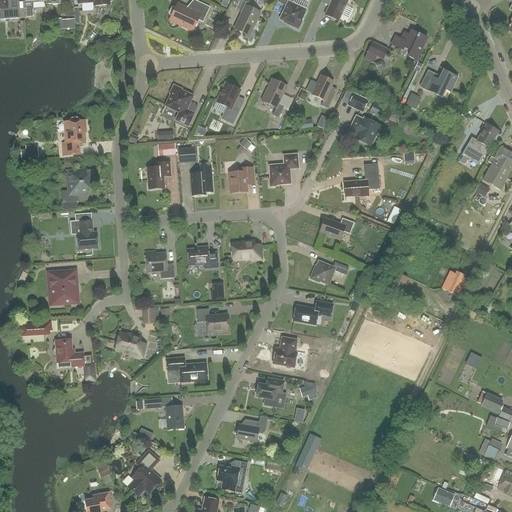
[(0,0),(0,12),(0,20),(20,19),(18,0),(0,0)]
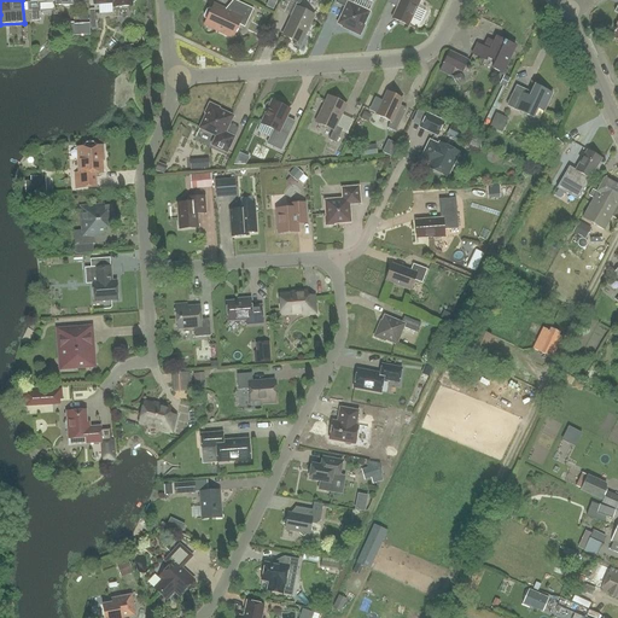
[(75,5),(75,0),(36,0),(36,1),(29,3),(29,11),(30,11),(31,21),(40,21),(39,12),(56,11),(56,6),(62,6),(75,5)]
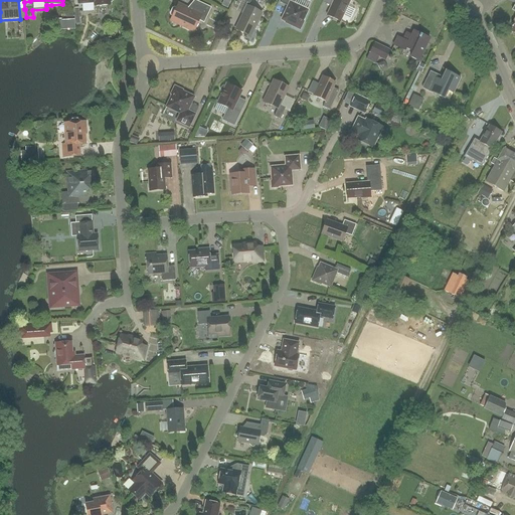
[(173,8),(170,13),(171,15),(173,16),(171,20),(194,31),(199,20),(204,23),(211,7),(195,0),(194,0),(190,10),(178,4),(177,8),(175,7),(173,8)]
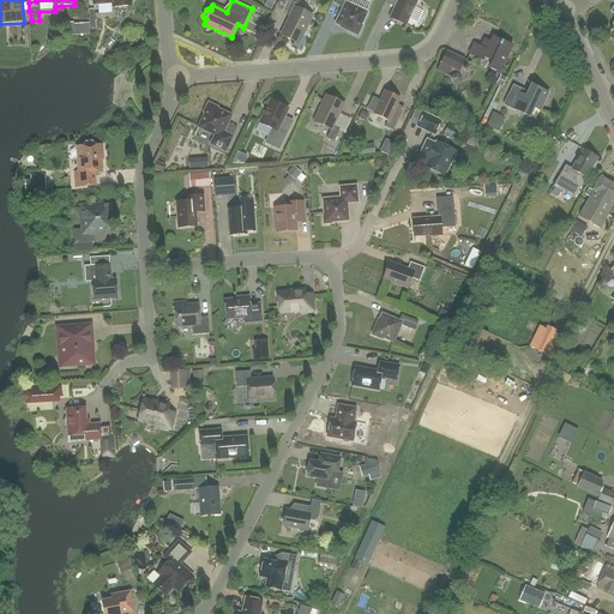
[(336,0),(335,4),(343,7),(336,24),(349,30),(348,31),(357,35),(362,25),(361,25),(367,12),(351,5),(353,0),(336,0)]
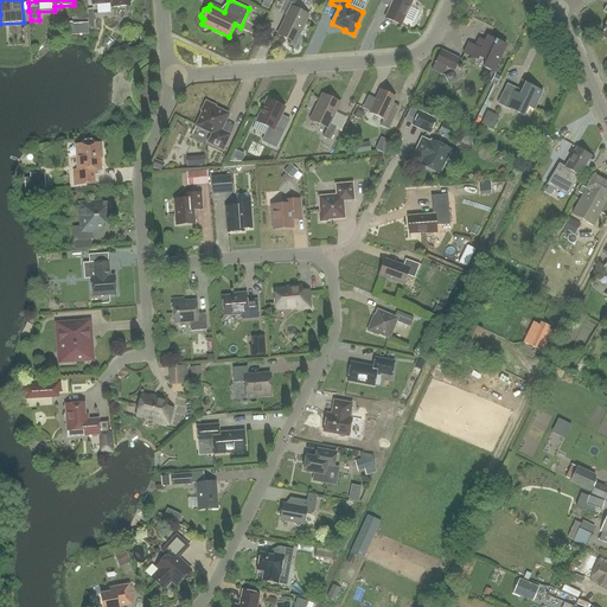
[(393,0),(385,18),(402,25),(413,1),(411,0),(393,0)]
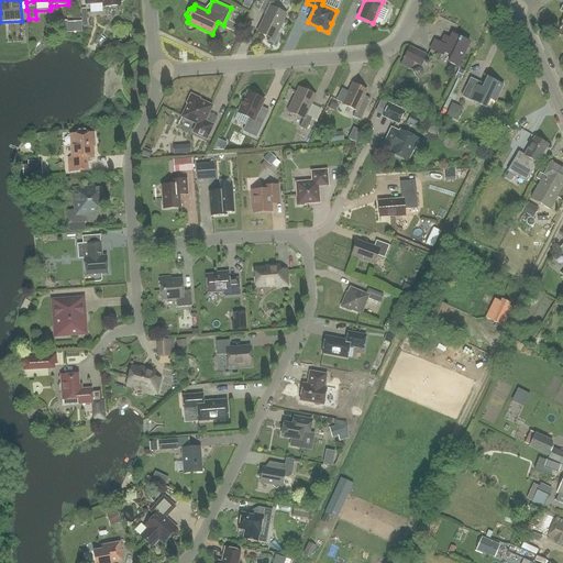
[(274,40),(286,14),(271,7),(257,32),(274,40)]
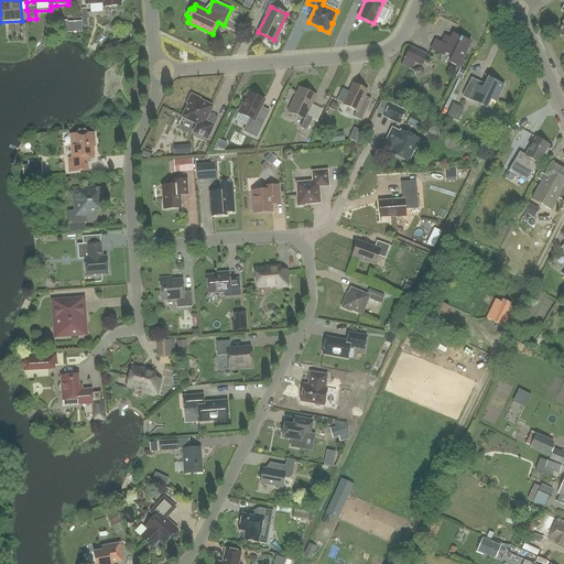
[(458,66),(470,42),(453,33),(451,39),(445,36),(442,43),(435,40),(432,49),(452,58),(449,63),(458,66)]
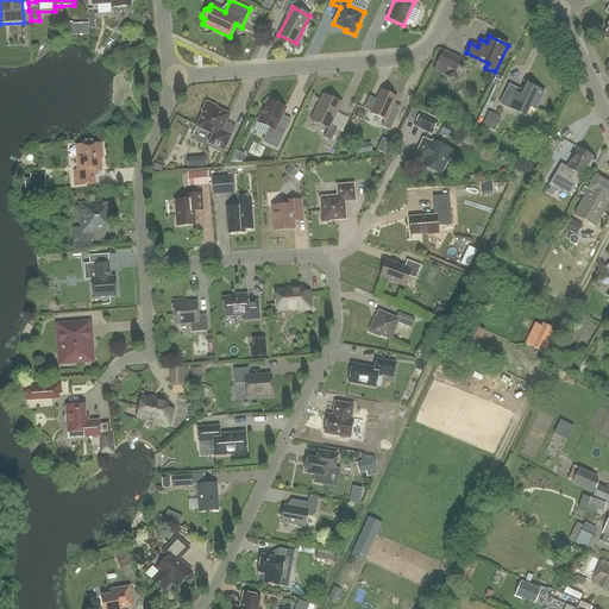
[(462,60),(443,50),(433,70),(444,76),(447,69),(456,73),(462,60)]
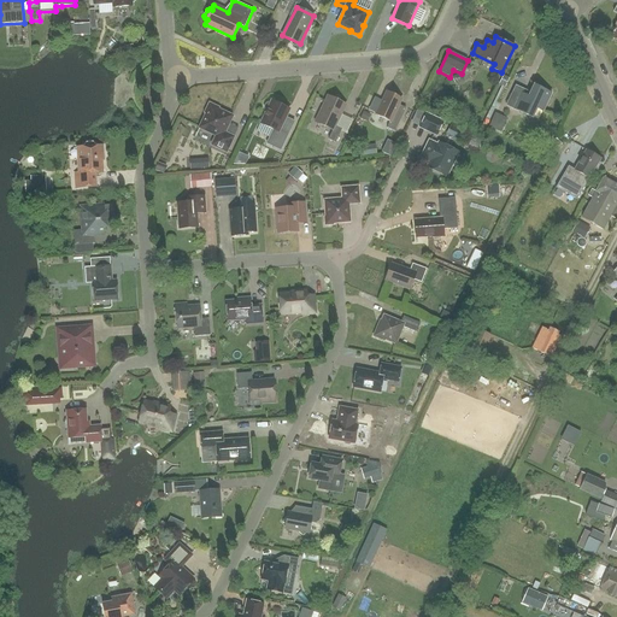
[(505,76),(494,98),(500,101),(511,80),(505,76)]
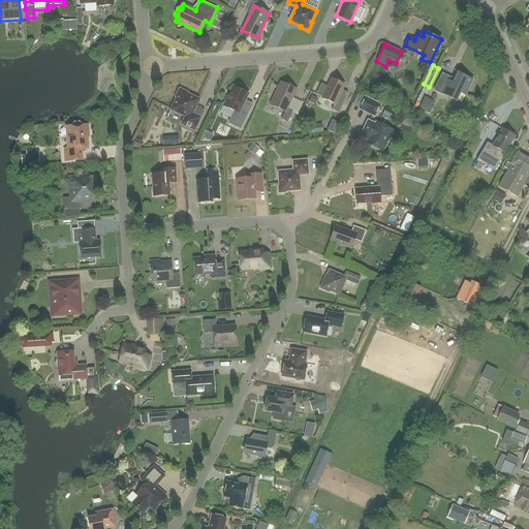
[(441,76),(434,91),(445,96),(445,95),(457,100),(460,93),(466,95),(473,80),(458,72),(453,83),(441,76)]
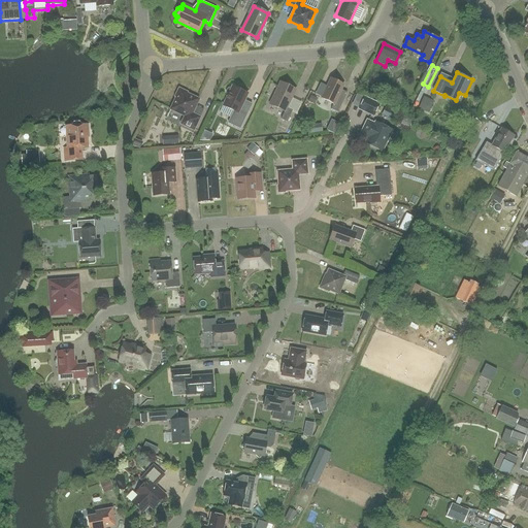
[(322,97),(322,98),(334,104),(331,109),(338,112),(348,93),(341,90),(343,85),(331,78),(328,87),(321,83),(316,94),(322,97)]
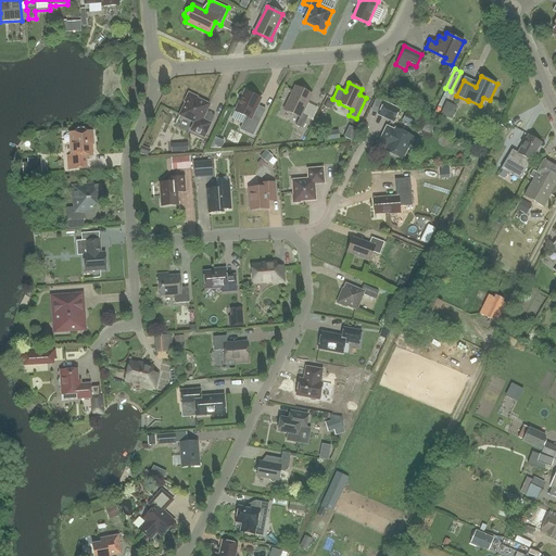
[(295,87),(285,110),(300,117),(297,126),(302,128),(308,116),(302,114),(312,95),(295,87)]
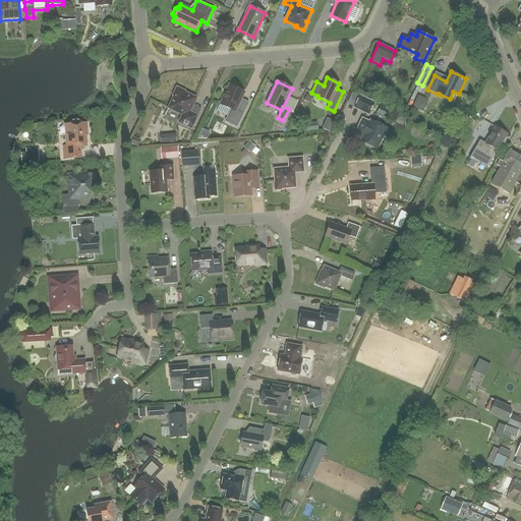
[(225,95),(220,105),(231,110),(225,121),(237,127),(244,112),(237,109),(244,93),(230,84),(229,87),(226,87),(225,88),(224,91),(224,93),(225,95)]
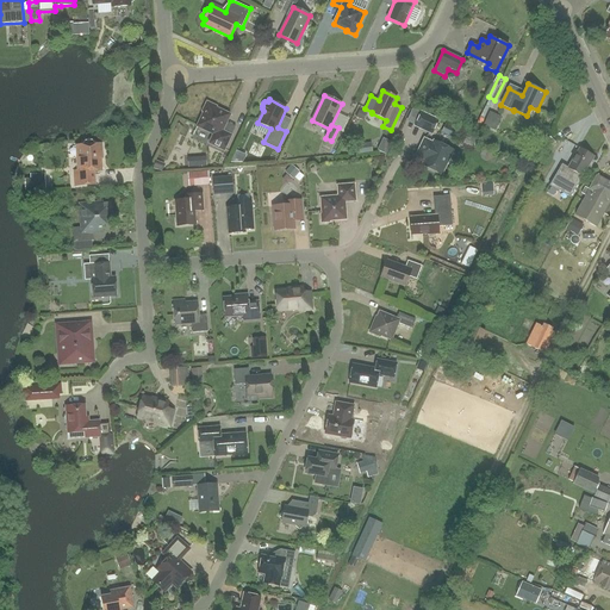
[(217,106),(207,103),(203,112),(204,112),(197,126),(213,135),(210,143),(224,150),(231,136),(223,131),(230,114),(216,109),(217,106)]
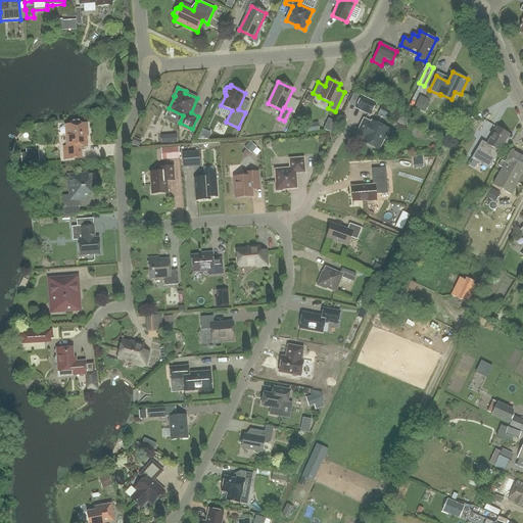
[(371,115),(377,102),(362,95),(355,108),(371,115)]
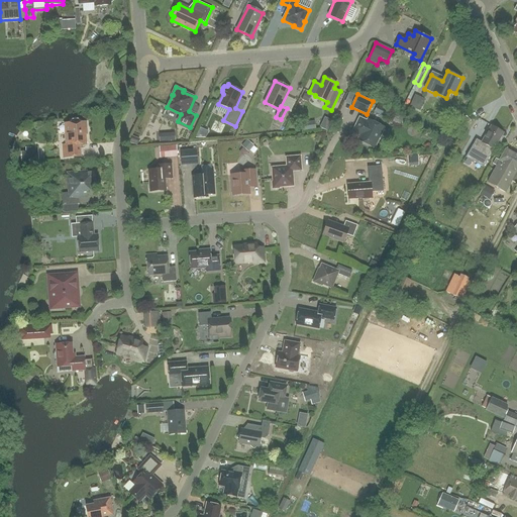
[(419,111),(425,99),(414,95),(409,106),(419,111)]
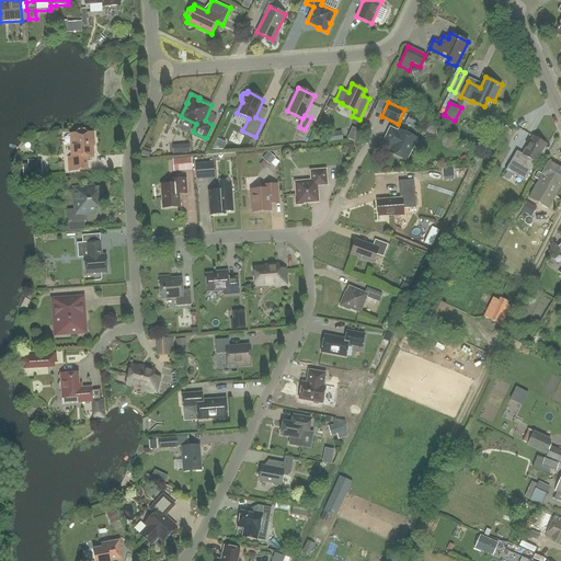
[(75,158),(69,158),(70,171),(87,170),(87,157),(93,157),(92,146),(94,146),(93,133),(87,134),(87,130),(84,129),(79,130),(78,132),(78,134),(72,135),(75,158)]
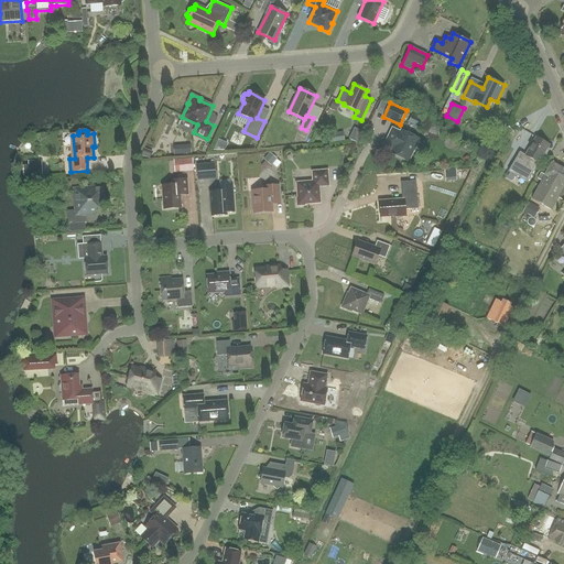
[(391,153),(408,161),(419,139),(402,131),(401,133),(393,130),(387,143),(394,147),(391,153)]
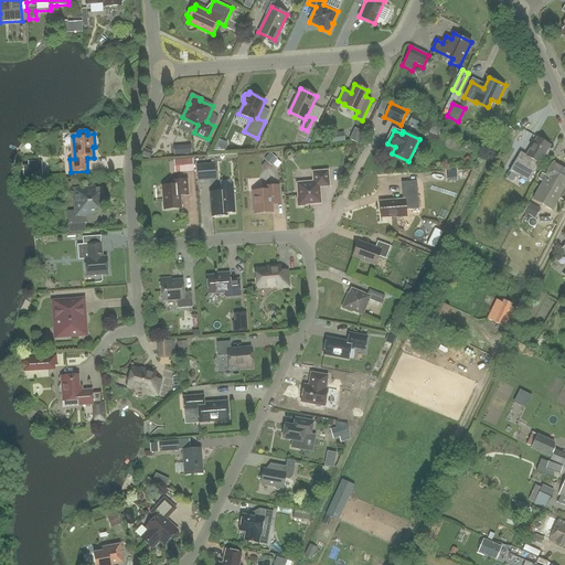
[(529,183),(550,146),(551,146),(536,137),(536,138),(537,138),(526,156),(521,152),(509,172),(529,183)]
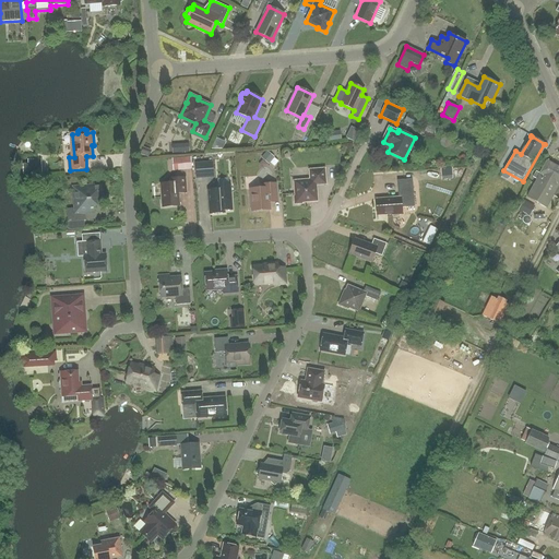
[(225,143),(216,139),(212,150),(223,150),(225,143)]
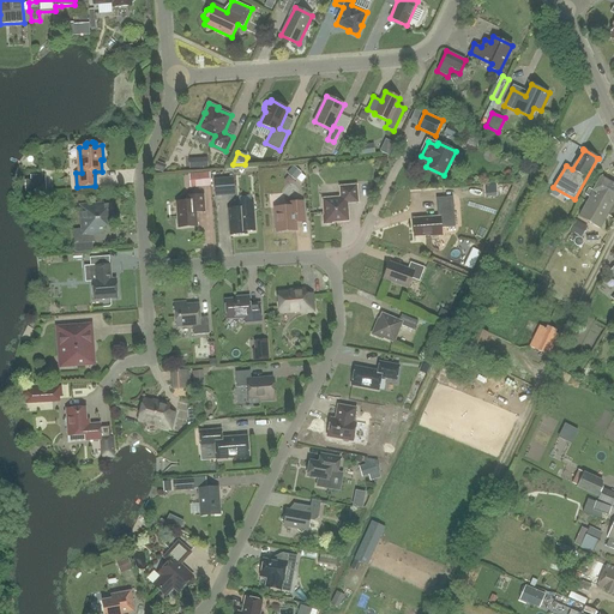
[(192,167),(211,167),(211,156),(192,157),(192,167)]
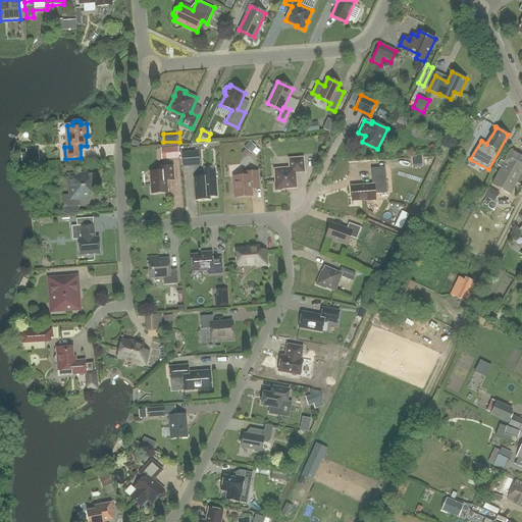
[(260,151),(256,148),(256,147),(250,142),(245,148),(251,153),(252,152),(256,156),(260,151)]
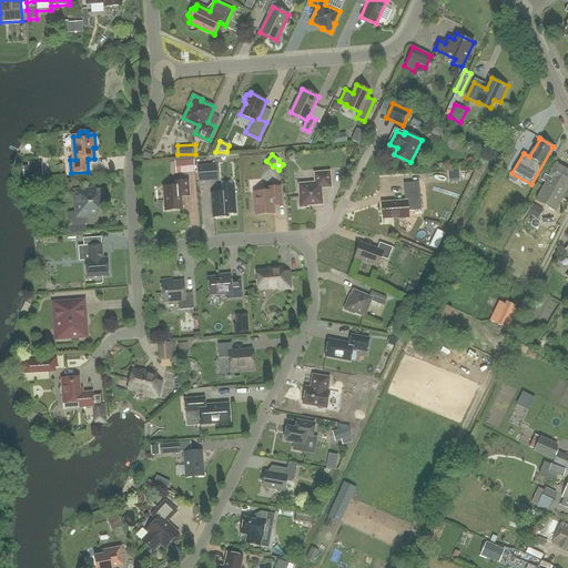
[(175,174),(194,172),(193,160),(174,161),(175,174)]
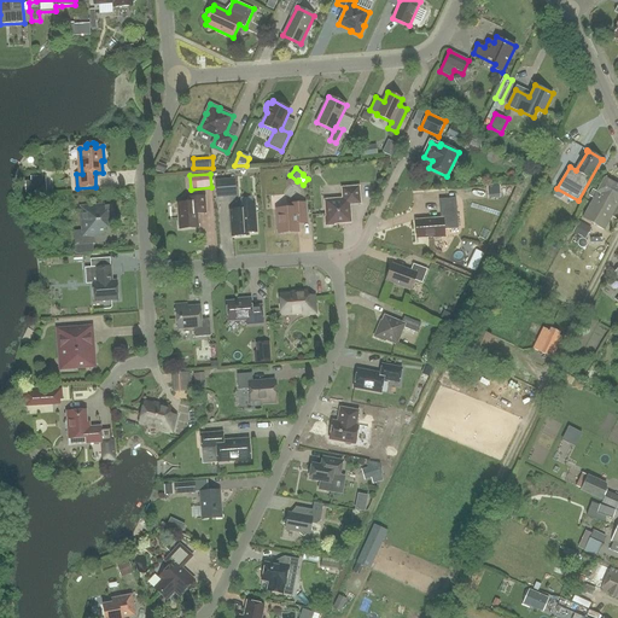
[(25,181),(25,193),(46,192),(46,175),(30,176),(30,181),(25,181)]
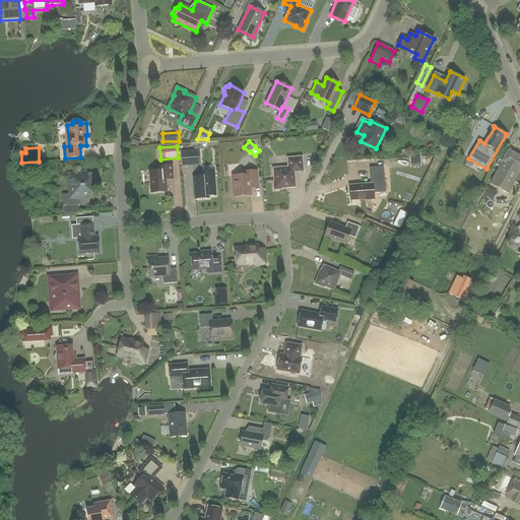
[(183,167),(199,166),(198,150),(182,151),(183,167)]
